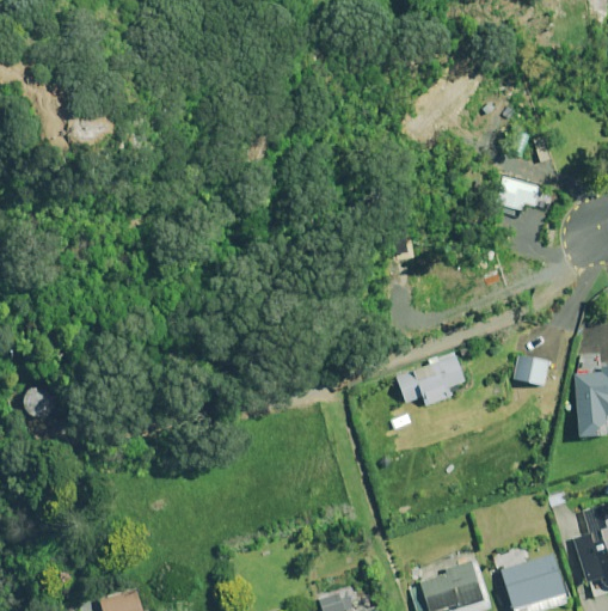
[(530,171),(508,164),(497,201),(521,209),(524,199),(534,201),(538,188),(527,184),(530,171)]
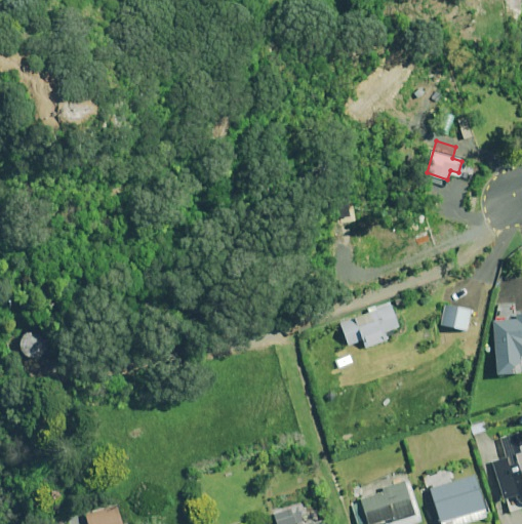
[(397,327),(389,301),(367,309),(368,312),(338,322),(347,346),(362,340),(364,348),(386,340),(383,331),(397,327)]
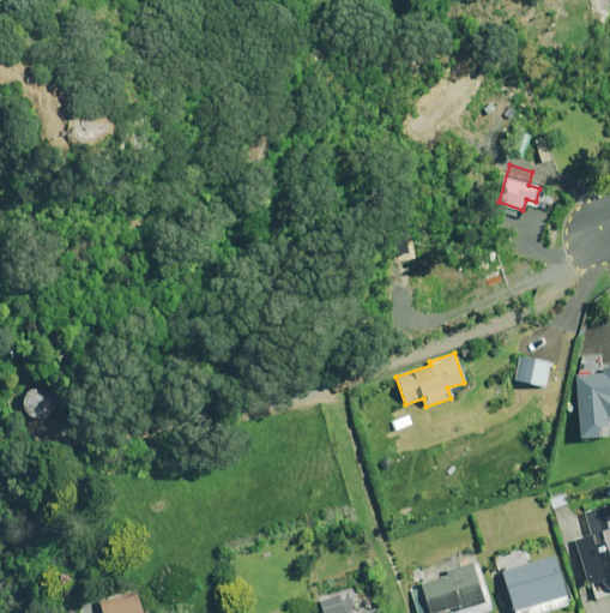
[(513,380),(545,386),(547,383),(557,385),(561,366),(518,358),(513,380)]
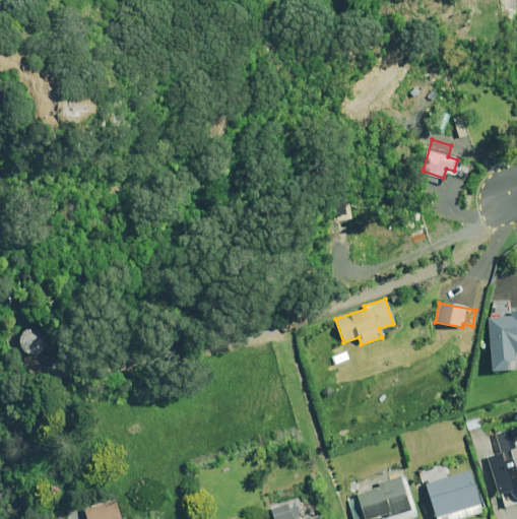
[(516,316),(489,319),(492,369),(516,371),(516,369),(516,316)]
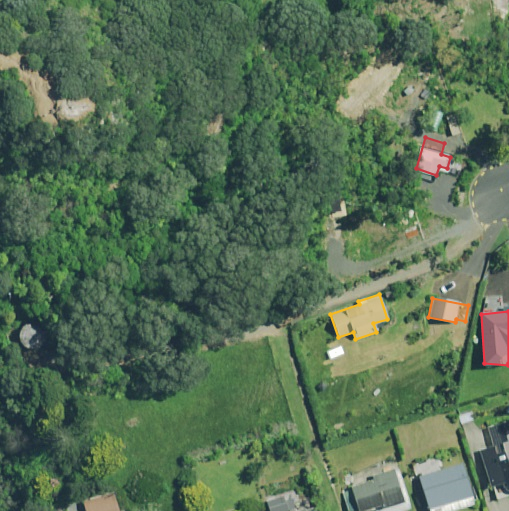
[(30,323),(27,324),(25,325),(23,326),(21,328),(20,330),(19,332),(18,334),(18,336),(18,339),(18,341),(19,343),(21,345),(22,347),(24,349),(26,350),(29,350),(31,351),(33,351),(36,350),(38,349),(40,348),(42,346),(43,344),(45,342),(45,339),(45,337),(45,334),(44,332),(43,329),(41,327),(39,326),(37,325),(35,324),(32,323),(30,323)]
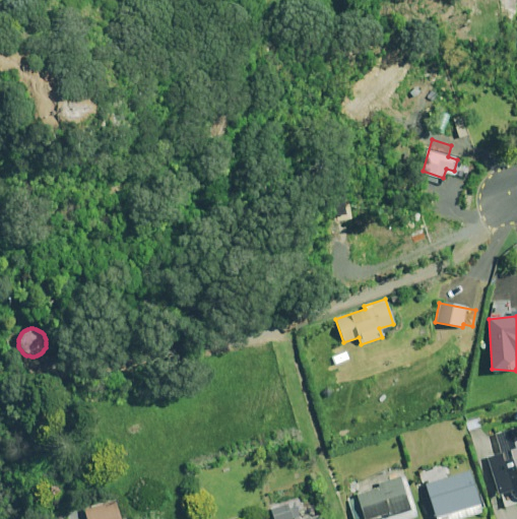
[(516,502),(516,427),(495,435),(501,453),(487,457),(502,507),(516,502)]
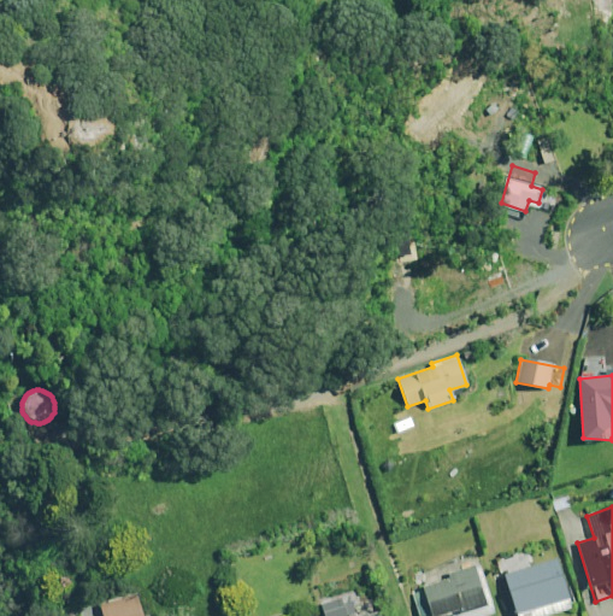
[(542,615),(572,608),(558,559),(505,574),(517,615),(542,615)]
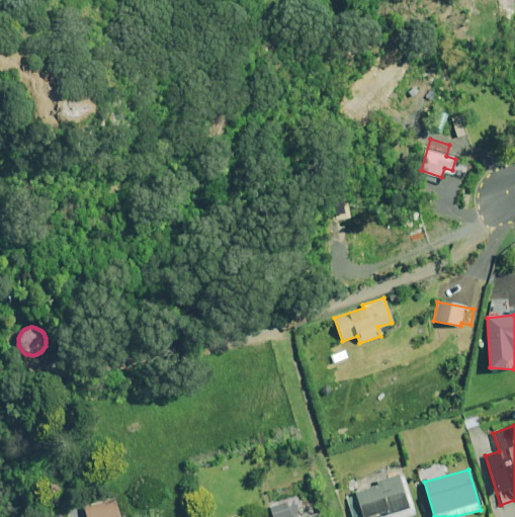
[(405,516),(413,514),(400,475),(375,483),(376,486),(346,497),(352,516),(355,516),(361,515),(361,516),(369,516),(378,514),(378,516),(405,516)]
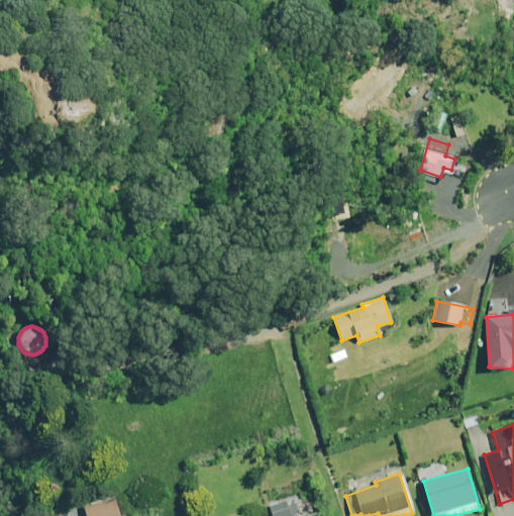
[(300,515),(297,515),(293,499),(269,506),(272,515),(316,515),(316,512),(300,515)]
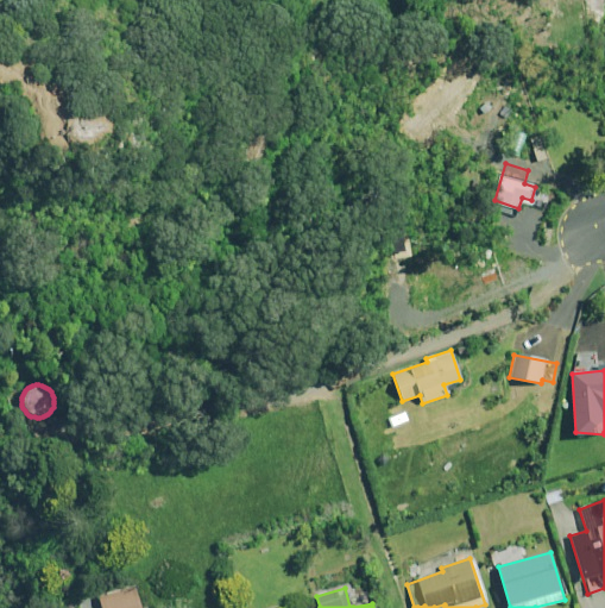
[(140,607),(136,591),(100,602),(101,607),(140,607)]
